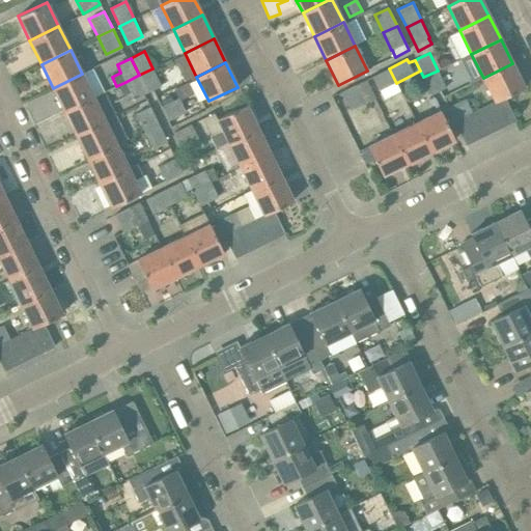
[(483,78),(495,101),(504,96),(524,87),(512,63),(483,78)]
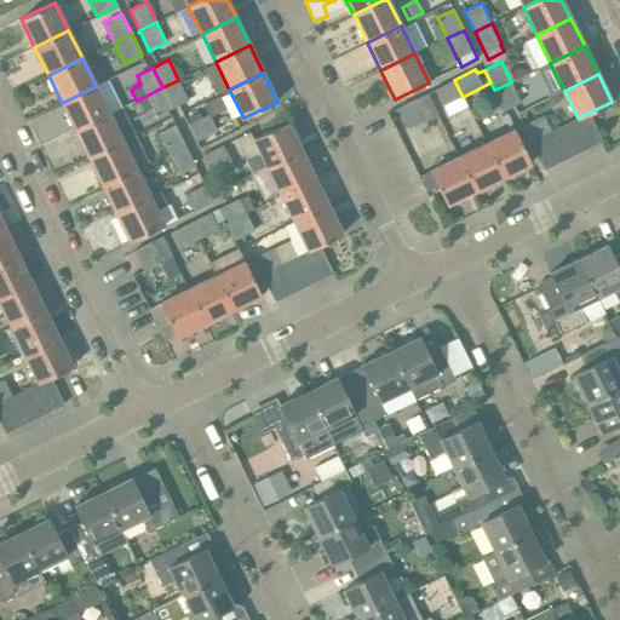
[(178,80),(162,87),(173,109),(189,101),(178,80)]
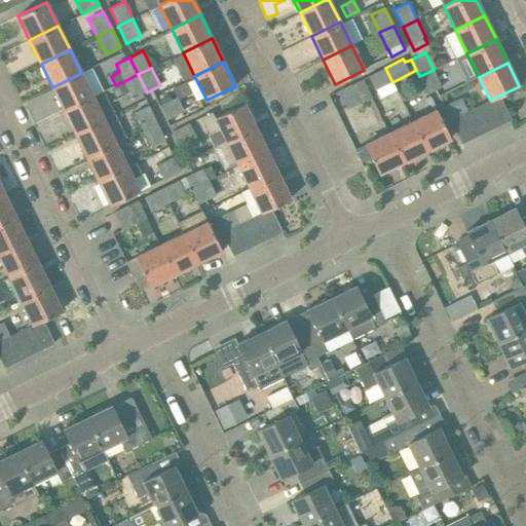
[(392,82),(385,68),(368,76),(375,90),(392,82)]
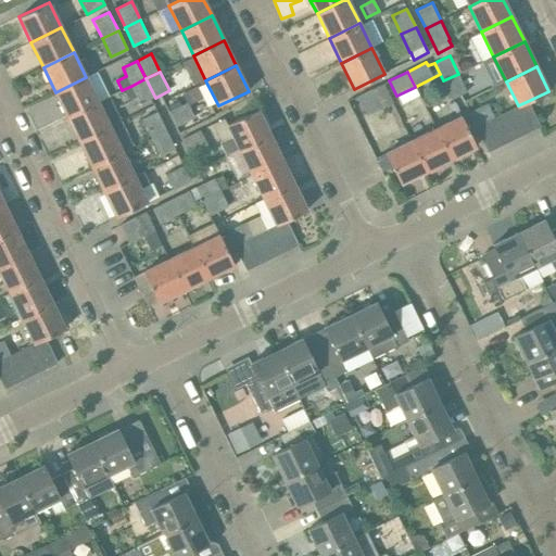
[(443,80),(452,100),(467,92),(458,74),(443,80)]
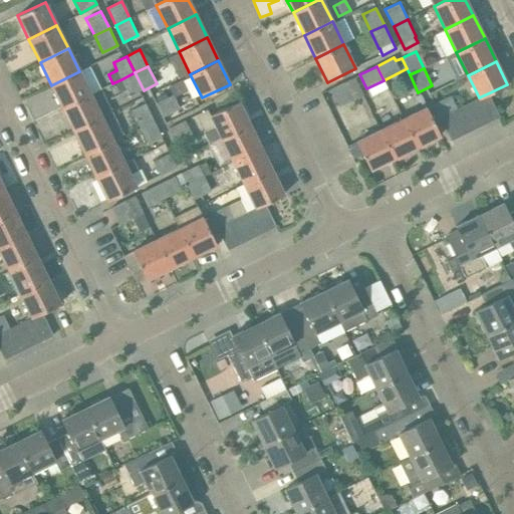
[(79,71),(51,85),(62,108),(90,94),(79,71)]
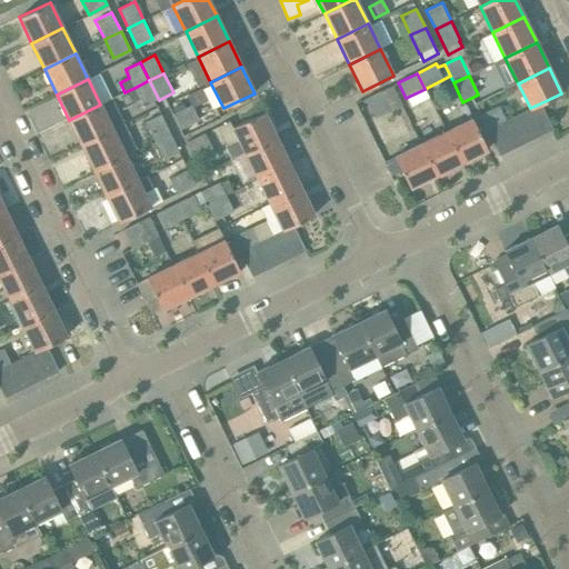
[(159,100),(149,80),(135,88),(143,107),(159,100)]
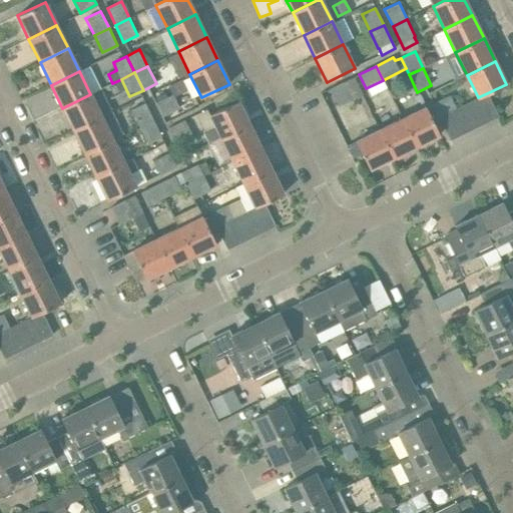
[(351,99),(343,82),(330,89),(338,106),(351,99)]
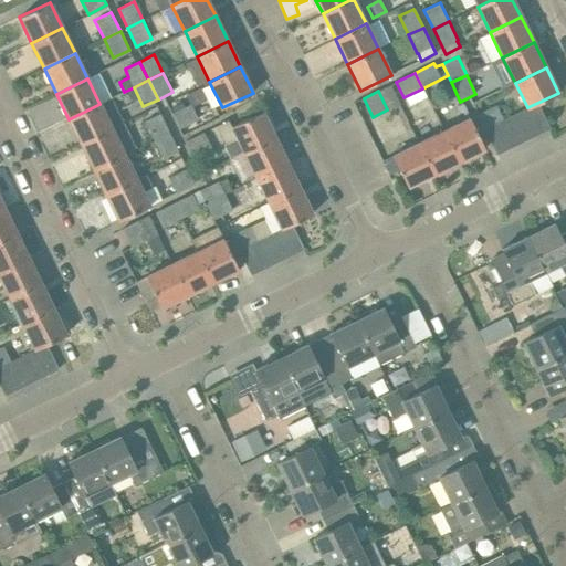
[(185,107),(181,102),(170,107),(174,113),(171,114),(178,129),(198,119),(190,104),(185,107)]
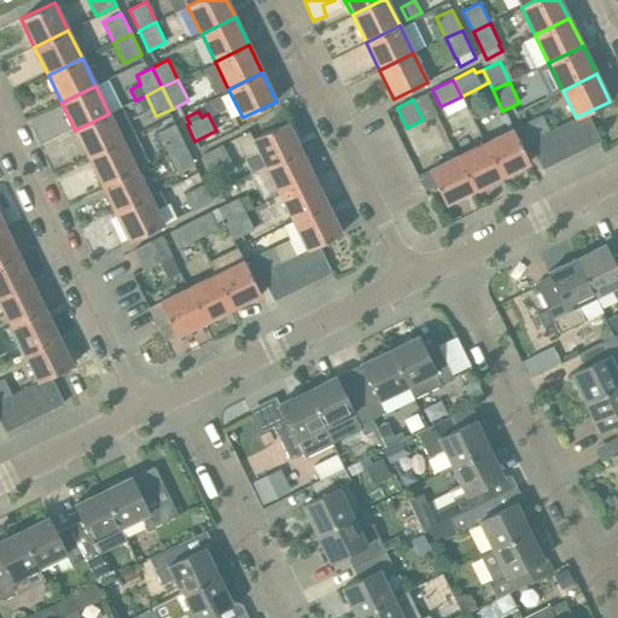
[(576,117),(572,120),(586,147),(600,140),(587,112),(576,117)]
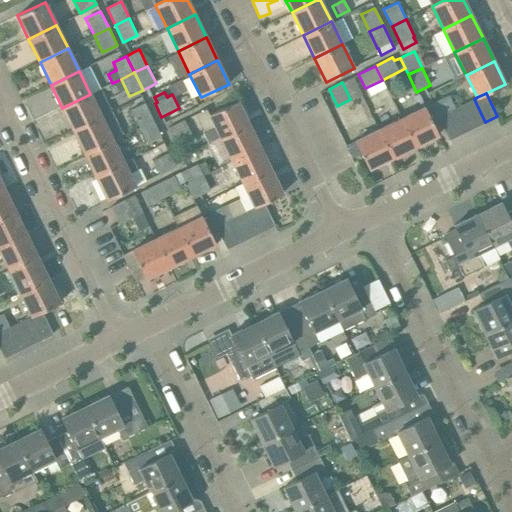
[(73,131),(101,117),(90,94),(62,108),(73,131)]
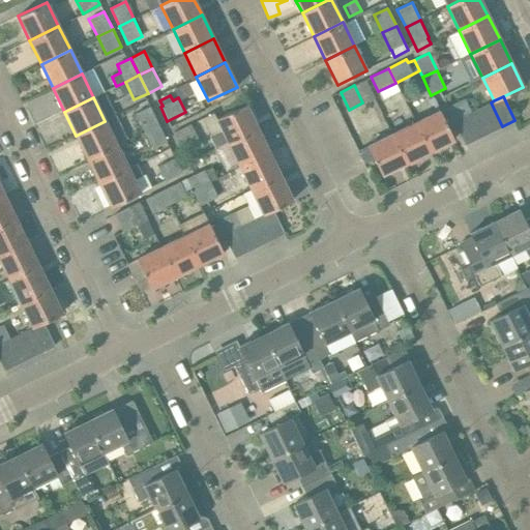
[(466,114),(471,112),(465,99),(447,108),(453,120),(466,114)]
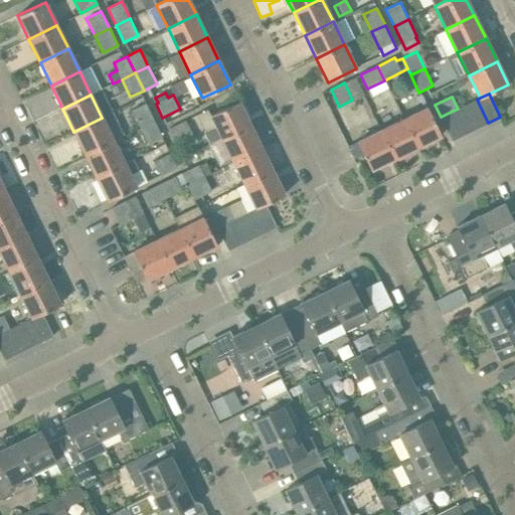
[(476,129),(488,123),(477,100),(465,106),(476,129)]
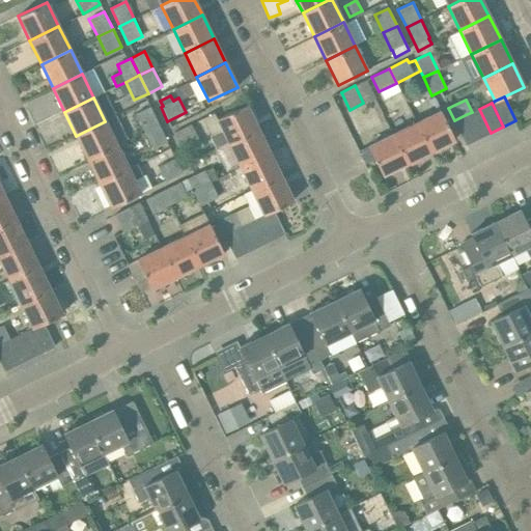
[(217,149),(229,143),(229,142),(257,129),(246,105),(217,118),(223,130),(210,136),(217,149)]
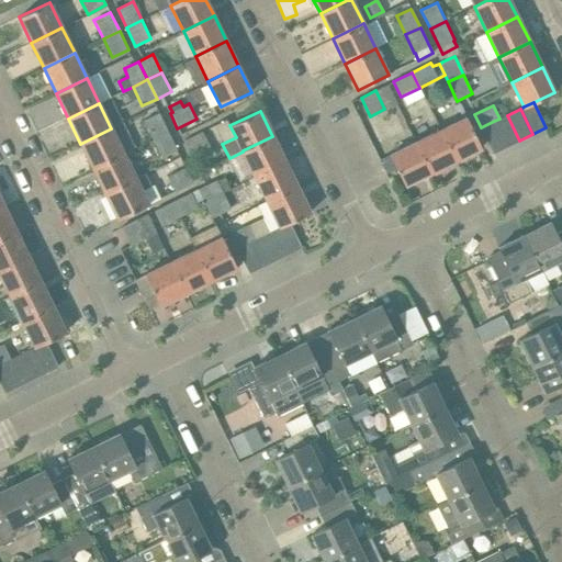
[(144,121),(153,139),(168,132),(159,113),(144,121)]
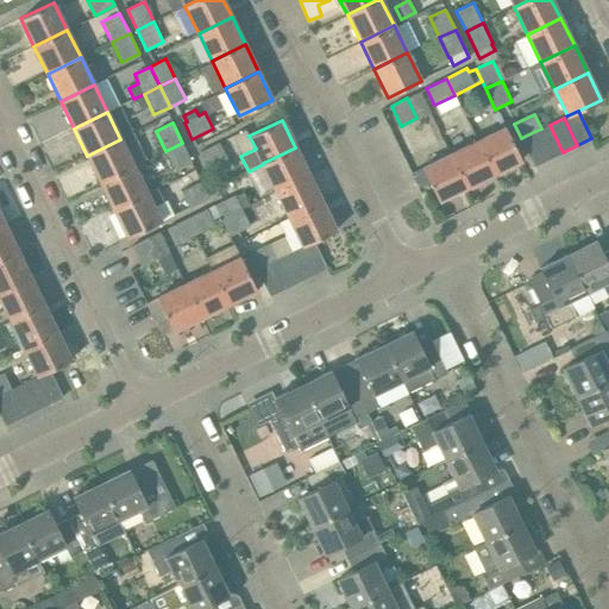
[(535,131),(550,159),(563,152),(550,125),(541,129),(535,131)]
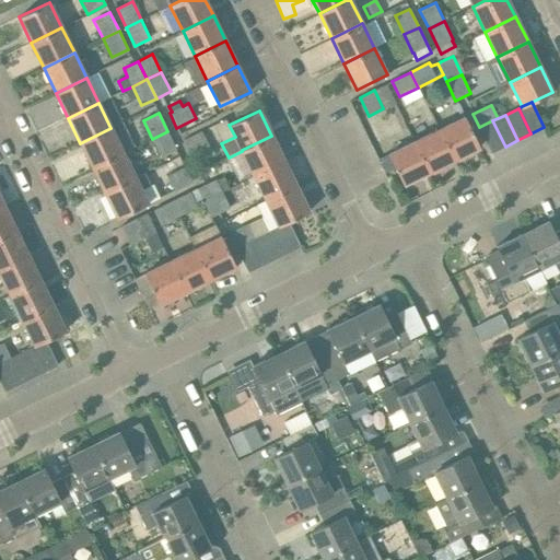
[(439,129),(454,160),(479,148),(464,117),(439,129)]
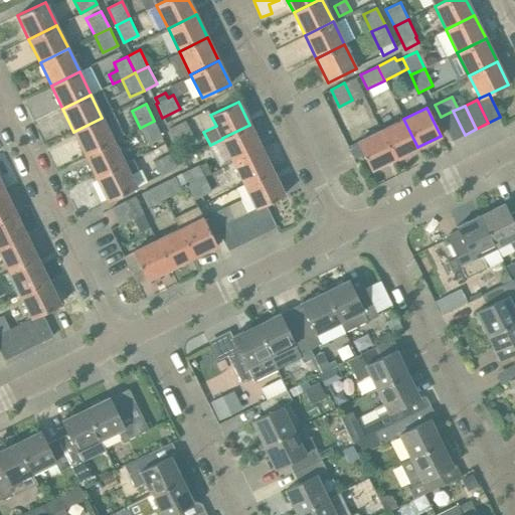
[(465,135),(453,111),(441,117),(452,141),(465,135)]
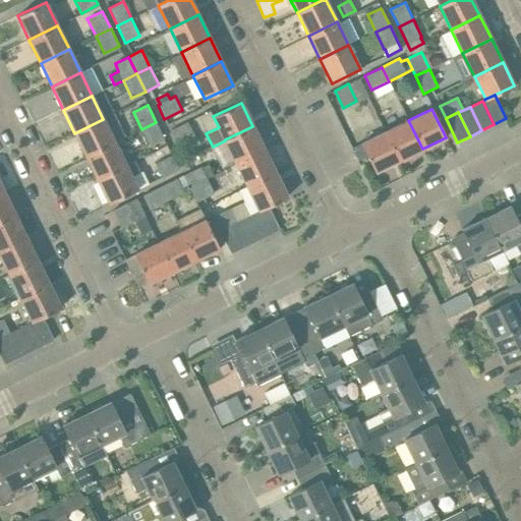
[(85,157),(115,142),(103,119),(74,133),(85,157)]
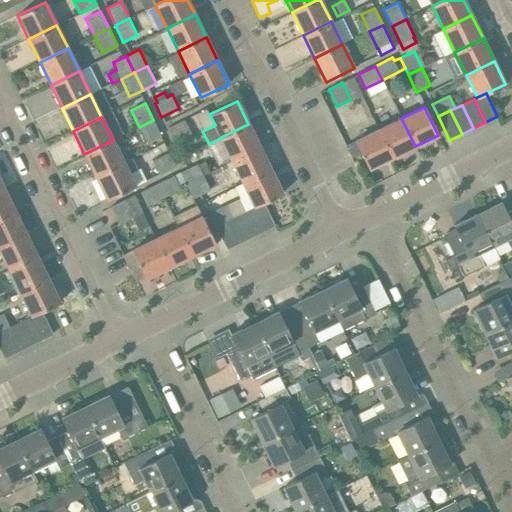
[(415,146),(401,118),(378,129),(392,157),(415,146)]
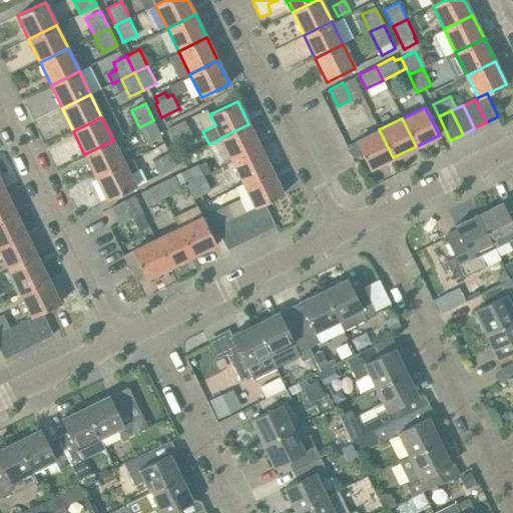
[(153,120),(139,127),(147,144),(161,137),(153,120)]
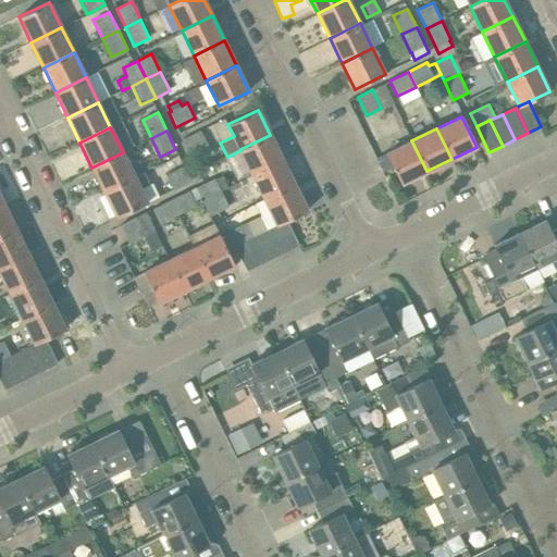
[(240,149),(252,174),(283,160),(270,135),(240,149)]
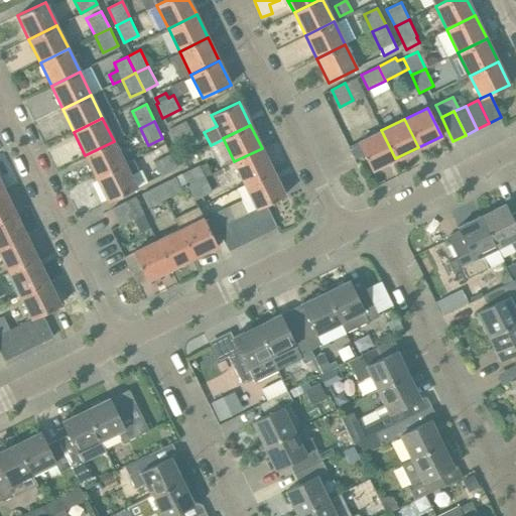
[(196,140),(187,126),(170,135),(178,149),(196,140)]
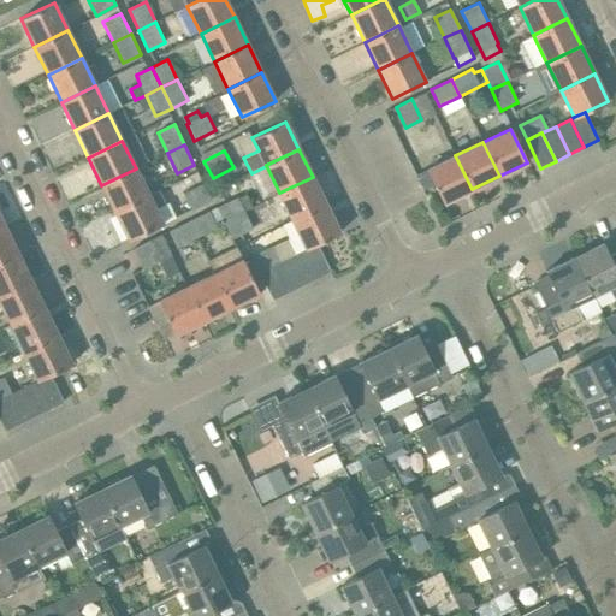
[(443,203),(472,189),(455,155),(427,170),(443,203)]
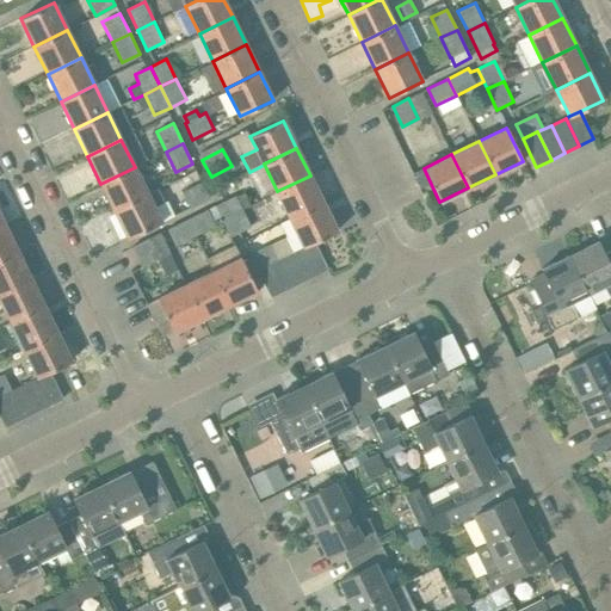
[(148,195),(135,167),(100,184),(115,210),(148,195)]
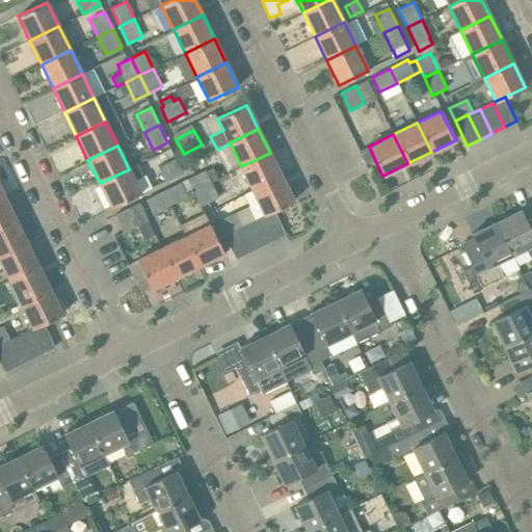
[(282,177),(270,153),(241,166),(253,190),(282,177)]
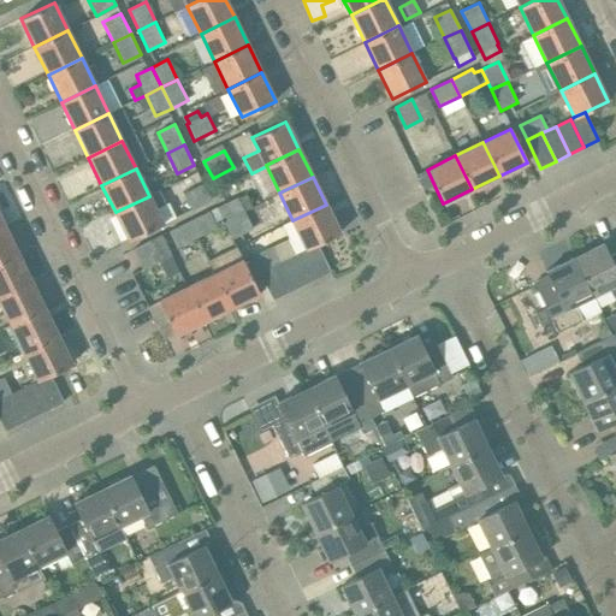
[(212,200),(203,183),(183,194),(191,211),(212,200)]
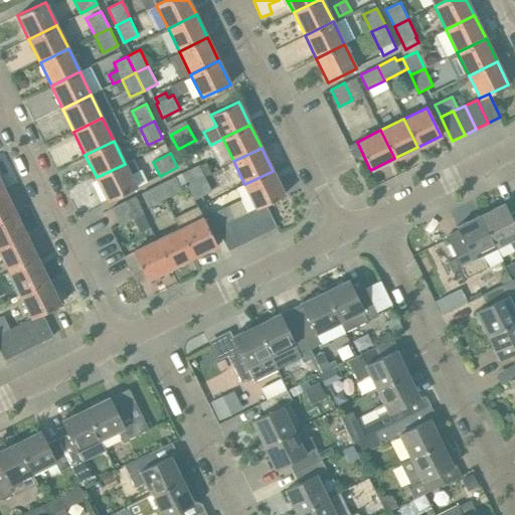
[(139,170),(133,160),(125,164),(97,177),(108,201),(136,187),(130,174),(139,170)]
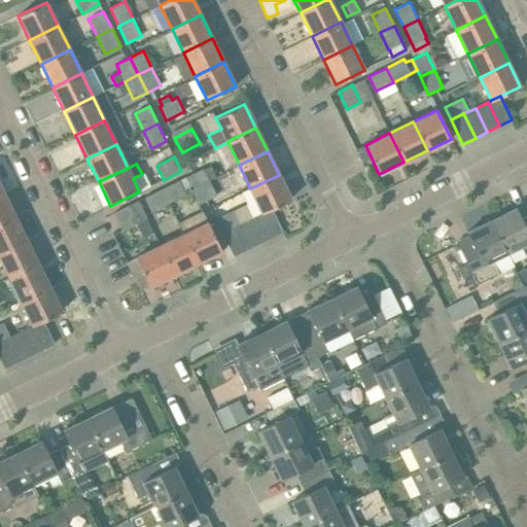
[(188,175),(194,186),(209,179),(204,168),(188,175)]
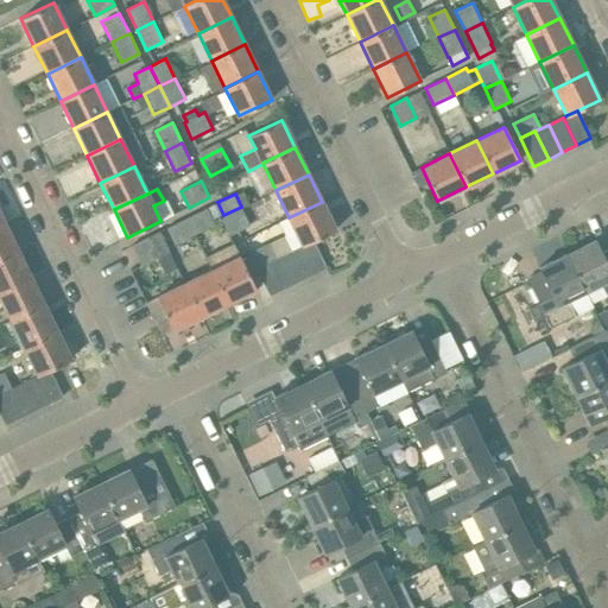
[(225,216),(223,215),(217,202),(187,217),(195,235),(215,225),(213,220),(219,216),(220,217),(225,216)]
